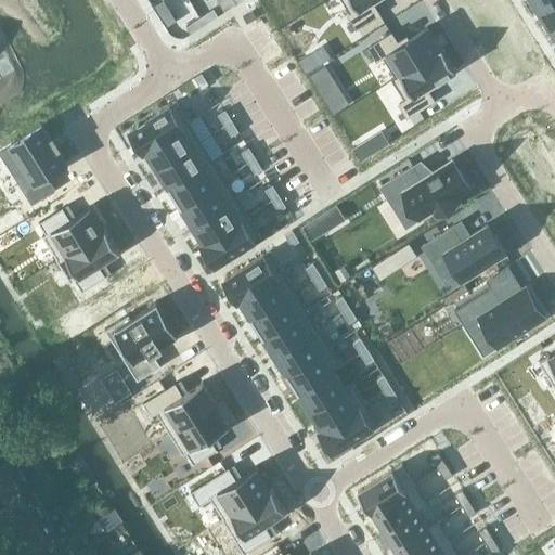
[(343,0),(351,13),(349,15),(358,28),(381,13),(373,1),(375,0),(343,0)]
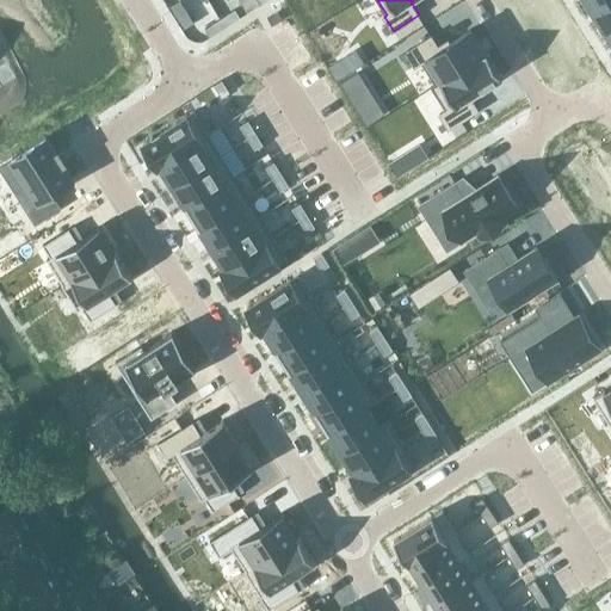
[(585,0),(592,10),(608,0),(585,0)]
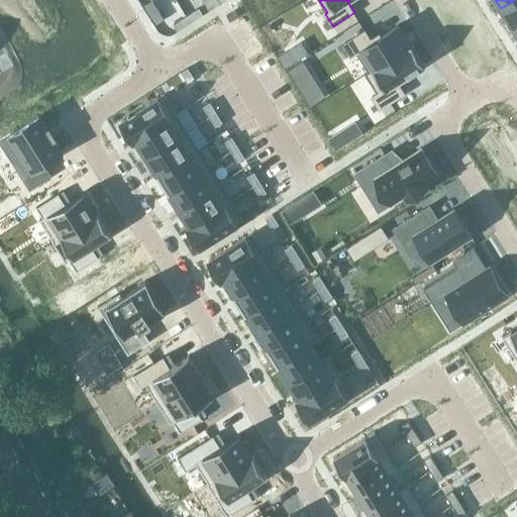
[(516,0),(514,0),(501,8),(513,27),(516,23),(516,0)]
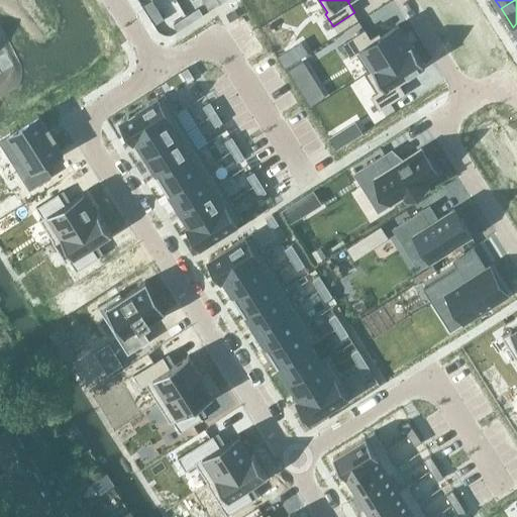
[(157,5),(148,11),(157,24),(166,19),(157,5)]
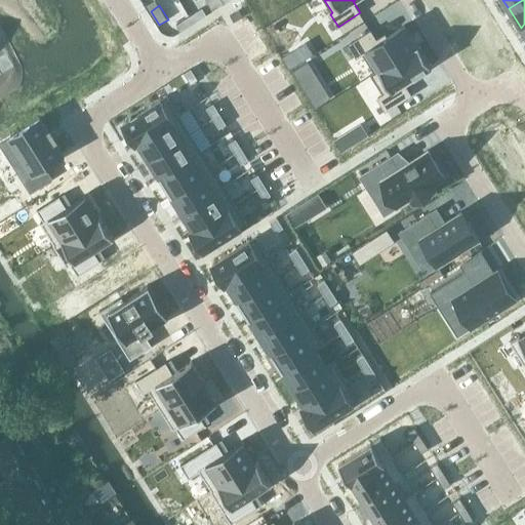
[(202,8),(190,16),(194,24),(207,15),(202,8)]
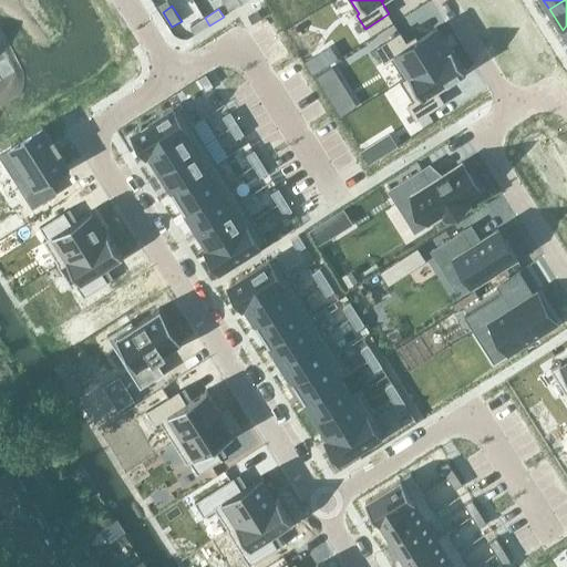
[(205,18),(191,27),(196,34),(209,26),(205,18)]
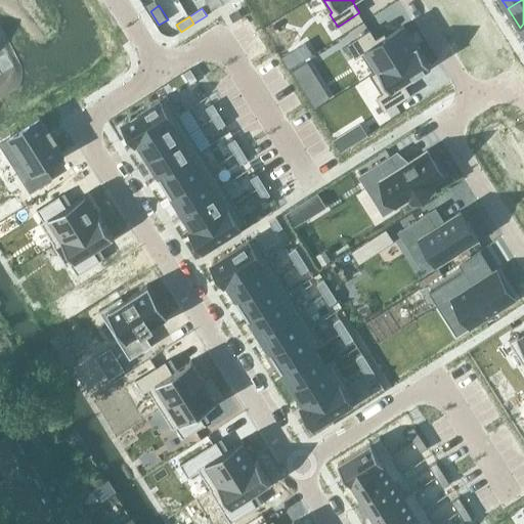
[(370,31),(348,44),(356,56),(361,53),(375,73),(419,45),(418,44),(417,44),(404,25),(378,42),(370,31)]
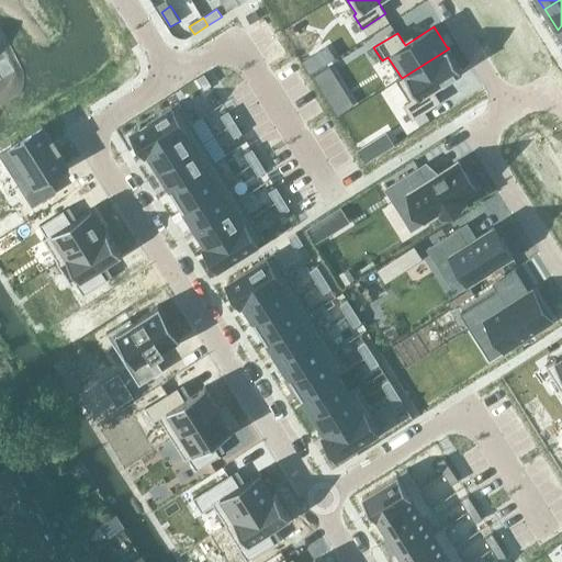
[(449,48),(402,78),(415,99),(408,103),(417,116),(440,101),(433,89),(463,70),(449,48)]
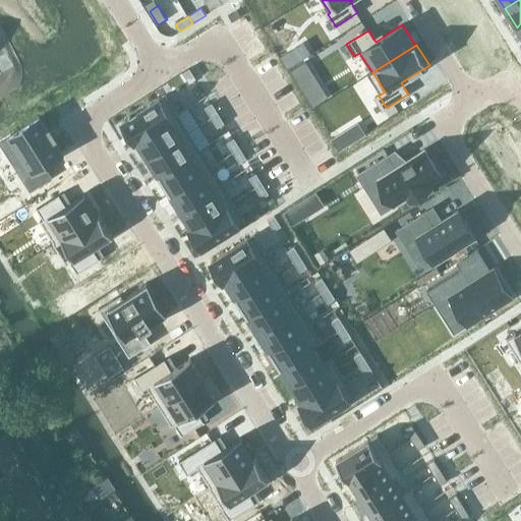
[(295,64),(288,53),(280,57),(287,68),(295,64)]
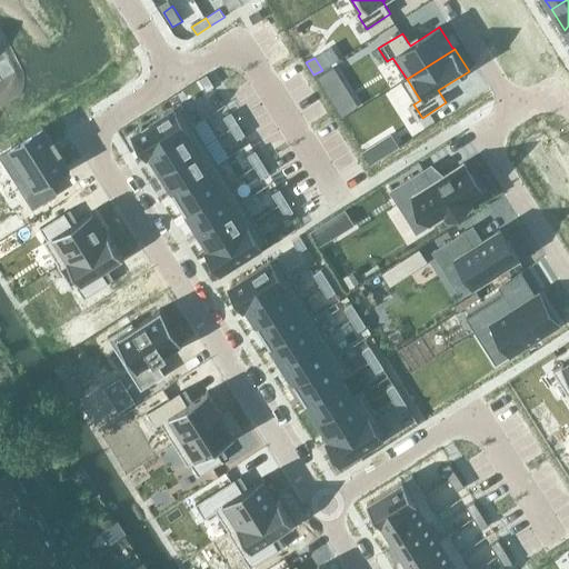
[(318,78),(328,92),(342,83),(332,68),(318,78)]
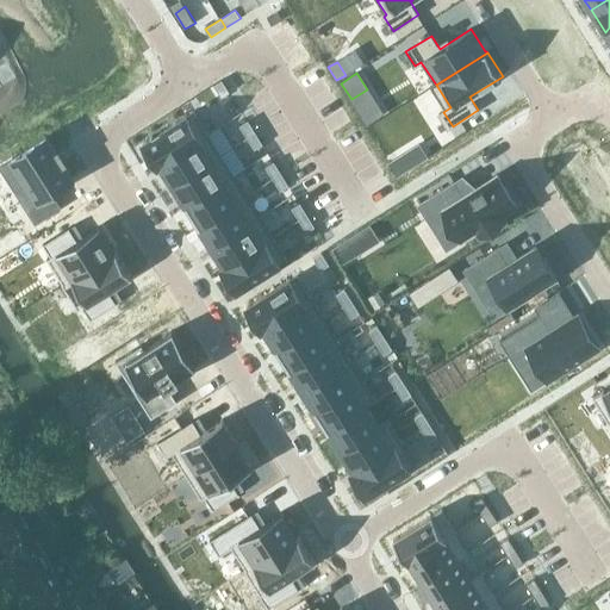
[(222,80),(215,85),(222,97),(230,92),(222,80)]
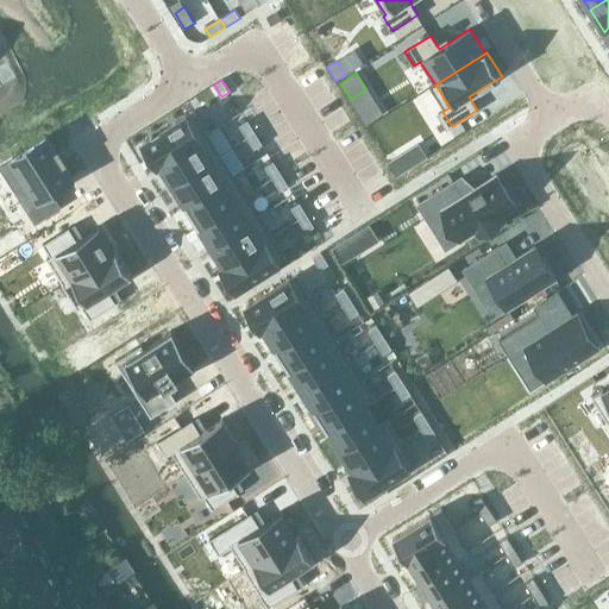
[(152,137),(143,143),(158,165),(208,133),(194,111),(162,131),(161,130),(159,131),(161,132),(154,136),(154,135),(152,136),(152,137)]
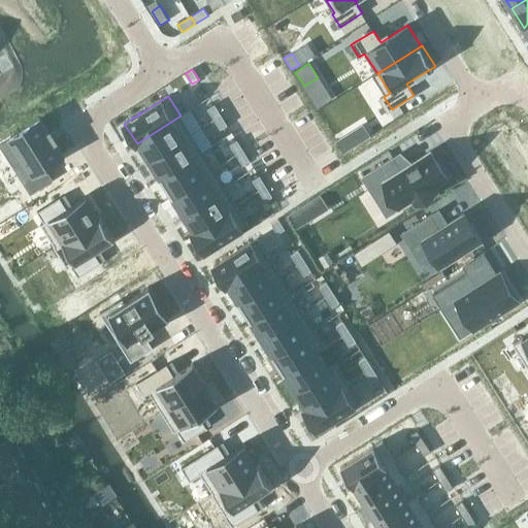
[(215,105),(208,109),(215,120),(221,114),(215,105)]
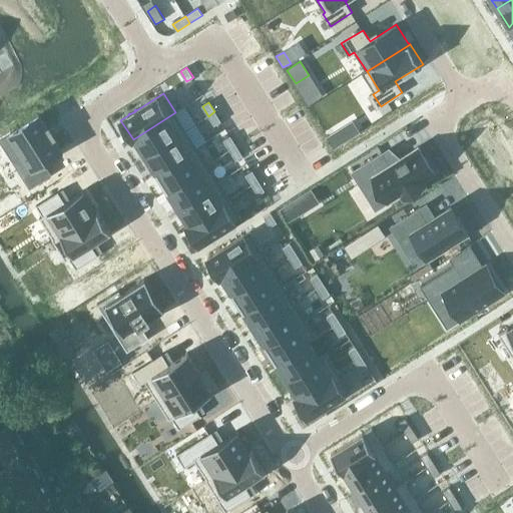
[(214,111),(208,116),(214,125),(221,121),(214,111)]
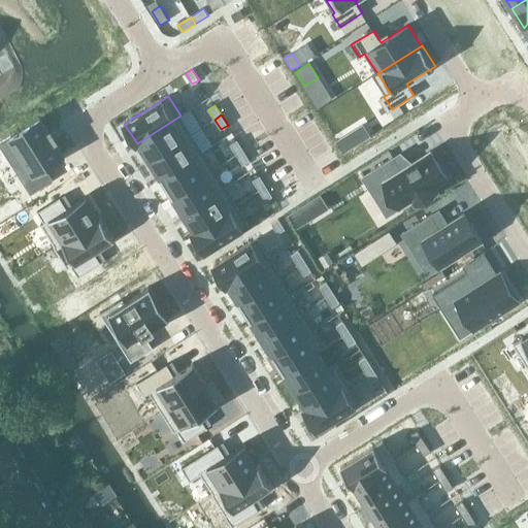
[(180,116),(137,143),(137,144),(139,143),(150,160),(192,134),(180,116)]
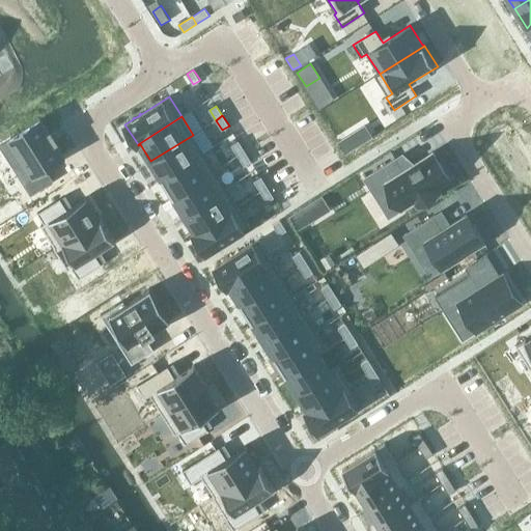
[(40,118),(11,137),(24,157),(12,164),(31,194),(53,180),(46,168),(64,156),(56,142),(58,141),(51,130),(49,131),(40,118)]
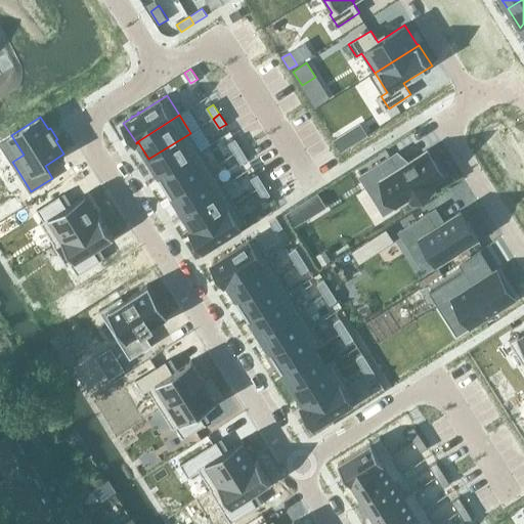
[(360,123),(334,140),(341,151),(367,134),(360,123)]
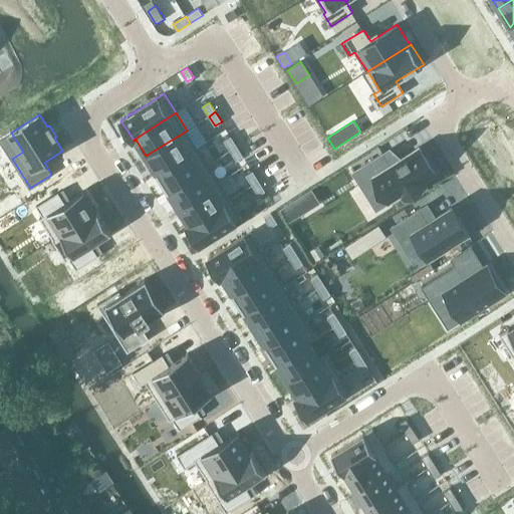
[(187,131),(146,156),(157,173),(157,174),(198,148),(187,131)]
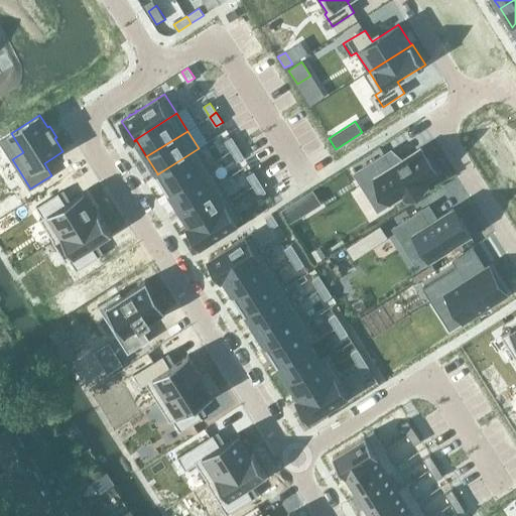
[(232,137),(225,141),(232,151),(238,147),(232,137)]
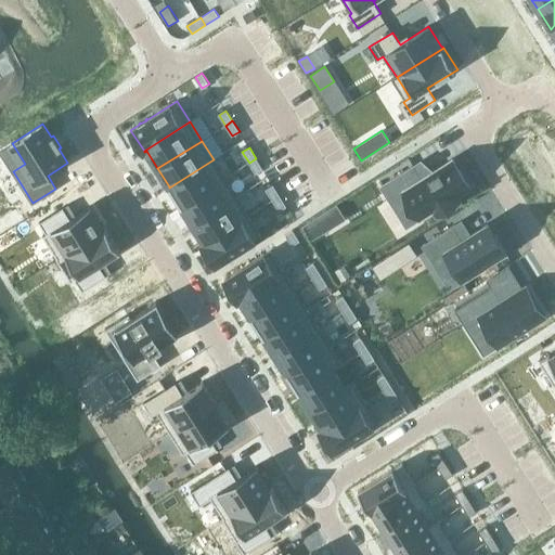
[(256,158),(249,163),(256,173),(262,169),(256,158)]
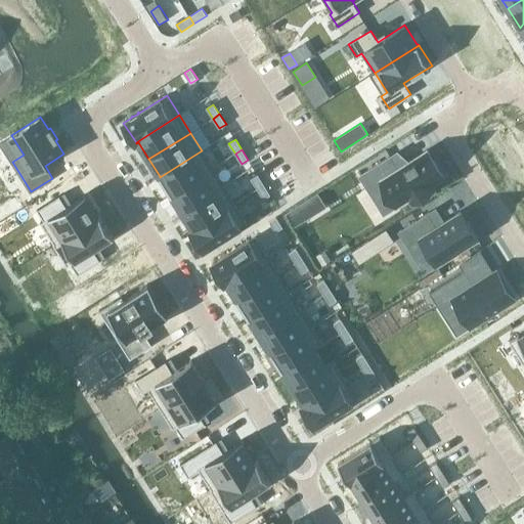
[(432,184),(444,176),(428,149),(409,162),(399,168),(391,157),(360,176),(368,189),(381,181),(397,206),(409,199),(412,203),(435,188),(432,184)]
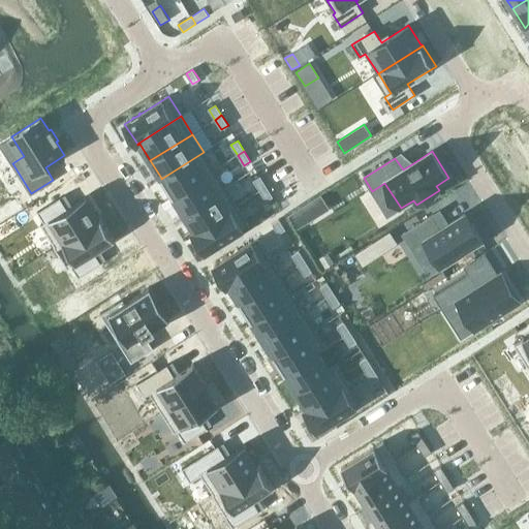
[(204,152),(161,179),(167,187),(166,188),(166,189),(167,188),(172,194),(170,194),(172,195),(173,196),(215,169),(204,152)]
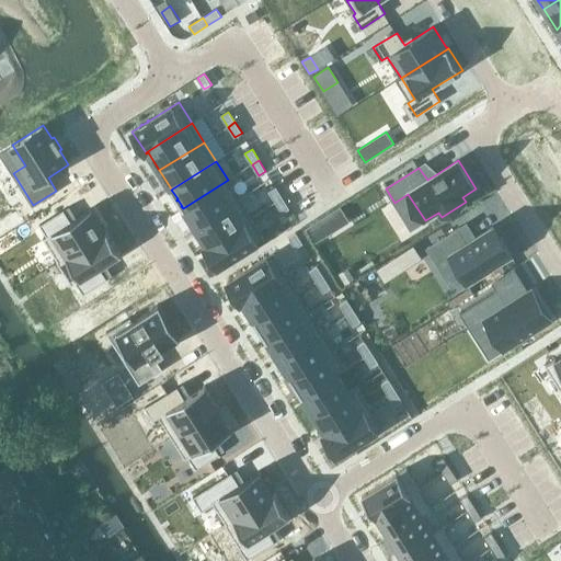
[(228,180),(183,208),(183,209),(184,209),(195,227),(240,198),(228,180)]
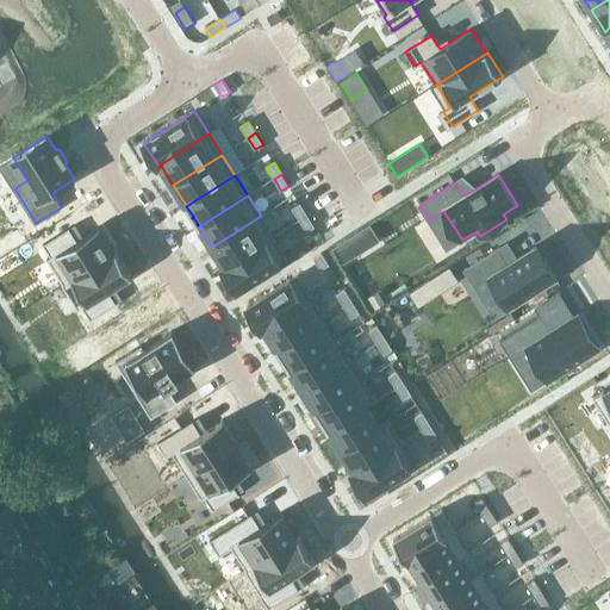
[(300,204),(292,209),(300,221),(307,216),(300,204)]
